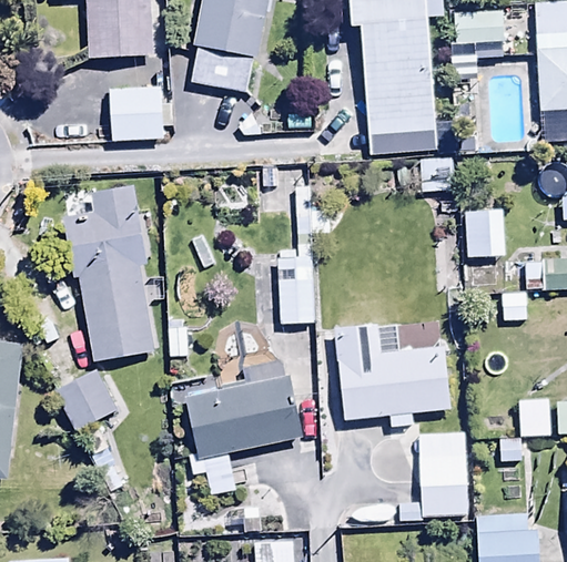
[(85,0),(88,57),(151,55),(149,0),(85,0)]
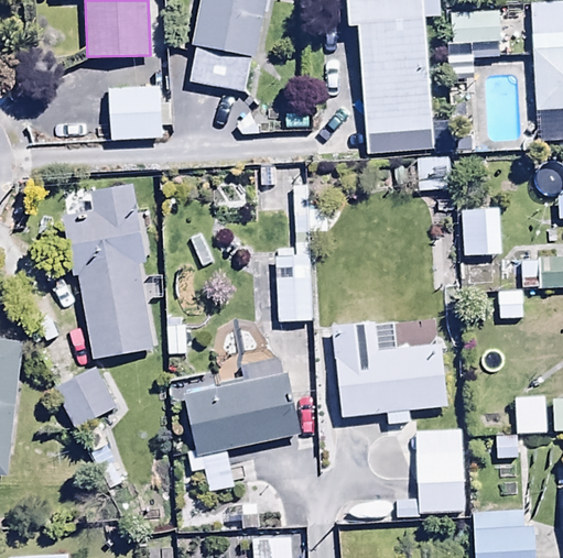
[(205,0),(188,83),(247,95),(264,0),(205,0)]
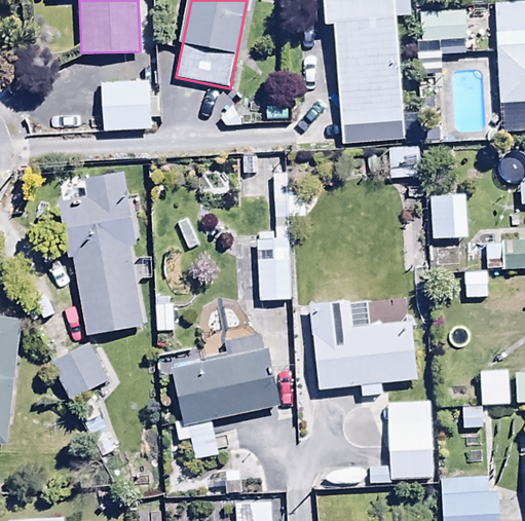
[(420,0),(421,21),(464,20),(463,0),(420,0)]
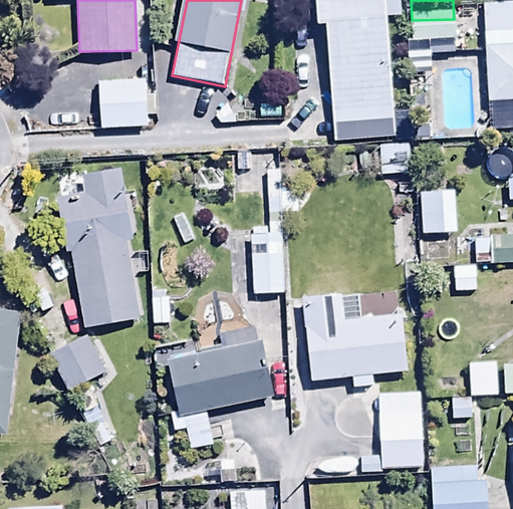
[(498,0),(484,1),(487,100),(512,99),(512,0),(498,0)]
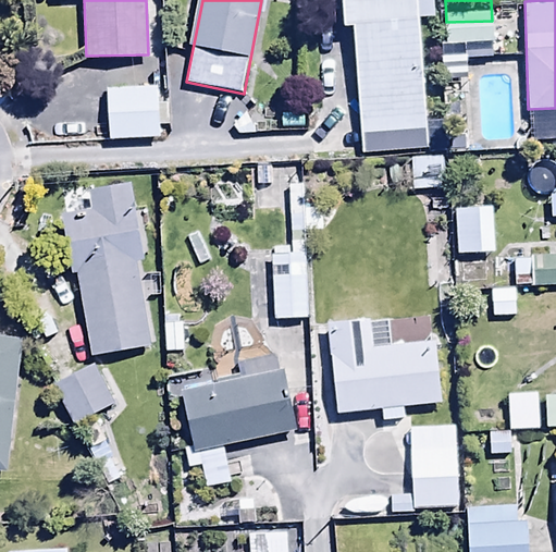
[(158,68),(107,69),(108,118),(159,117),(158,68)]
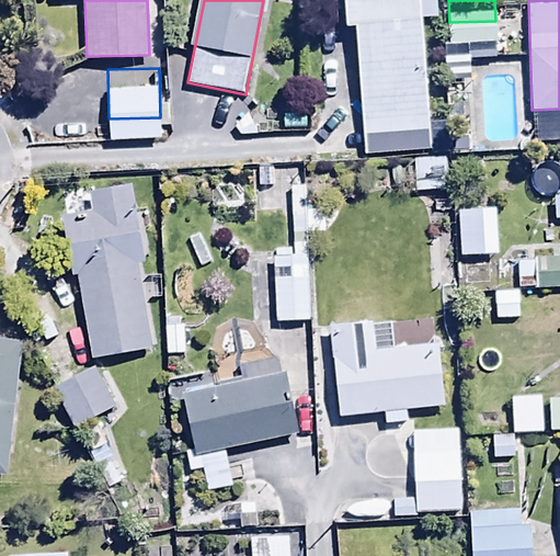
[(445,132),(412,134),(414,166),(446,163),(445,132)]
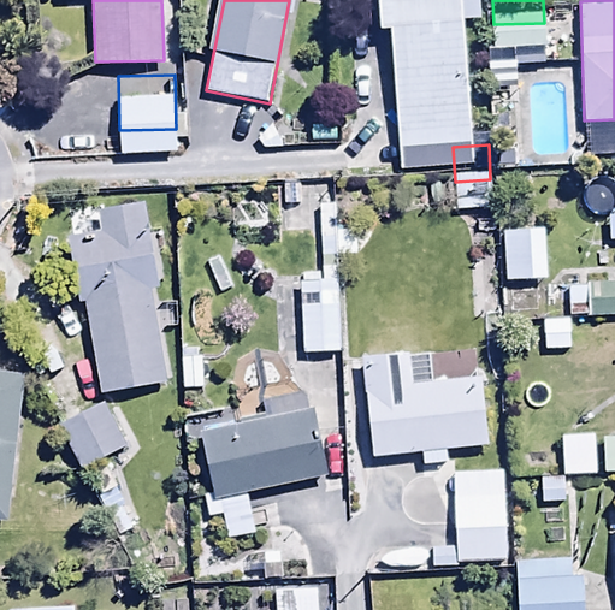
[(105,231),(67,236),(76,298),(86,297),(98,391),(166,382),(154,286),(159,285),(148,200),(101,206),(105,231)]
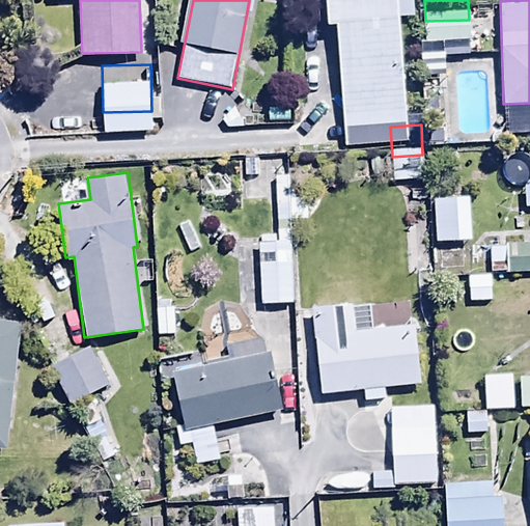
[(455,172),(433,172),(433,218),(456,218),(455,172)]
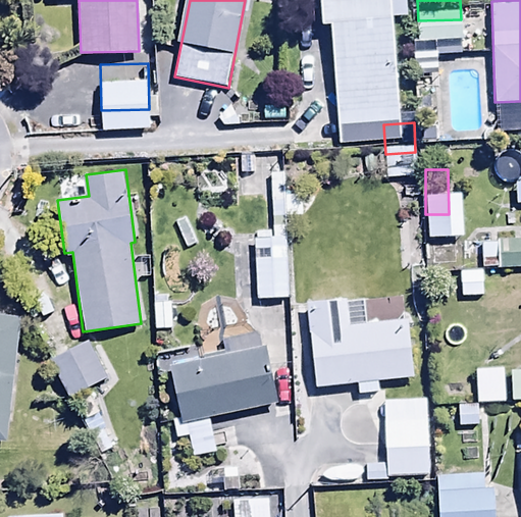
[(290,298),(289,215),(302,214),(302,194),(287,194),(285,171),(272,171),(273,239),(256,240),(256,299),(290,298)]
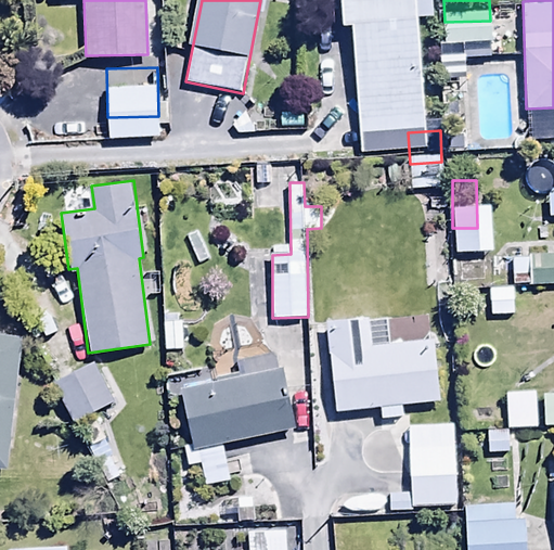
[(553,252),(512,255),(514,282),(553,280),(553,252)]
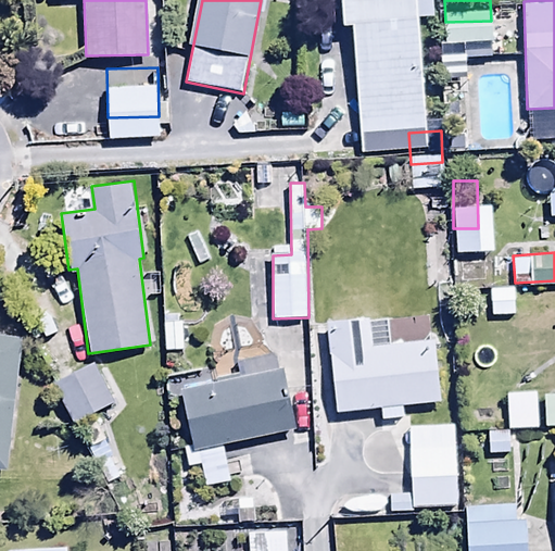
[(389,314),(329,320),(338,413),(379,409),(380,415),(405,413),(404,404),(442,401),(437,336),(392,340),(389,314)]
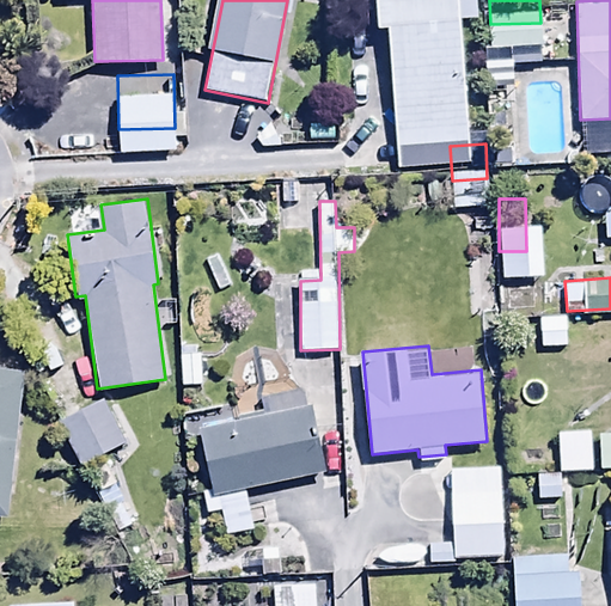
[(29,367),(0,363),(0,513),(12,514),(29,367)]
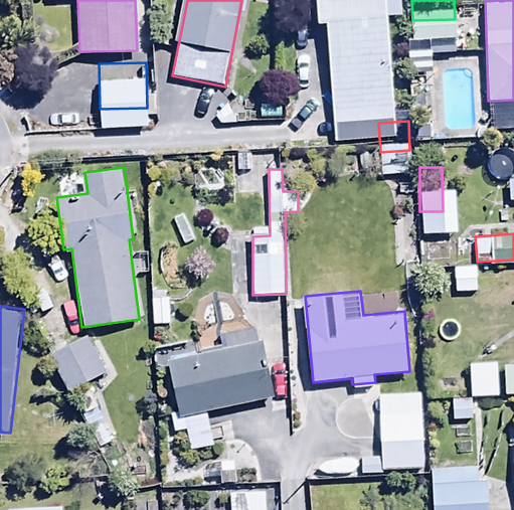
[(105,373),(86,334),(49,352),(68,391),(105,373)]
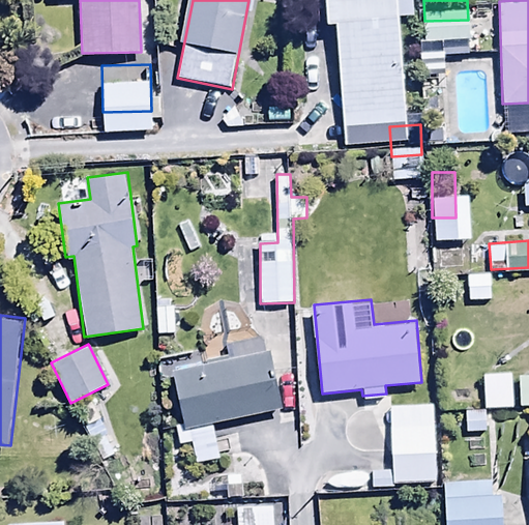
[(197,462),(218,457),(209,421),(283,403),(269,351),(174,375),(197,462)]
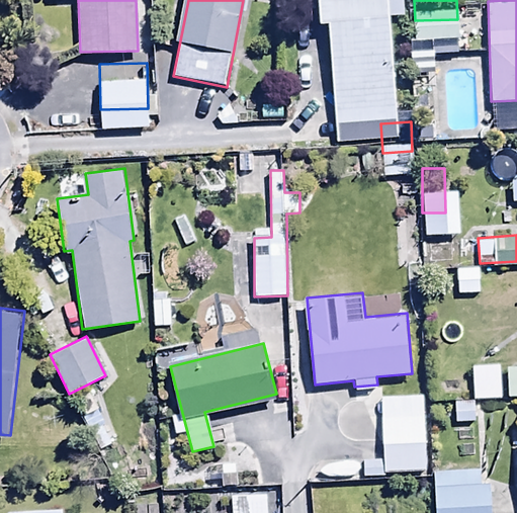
[(425,376),(380,377),(381,448),(426,448),(425,376)]
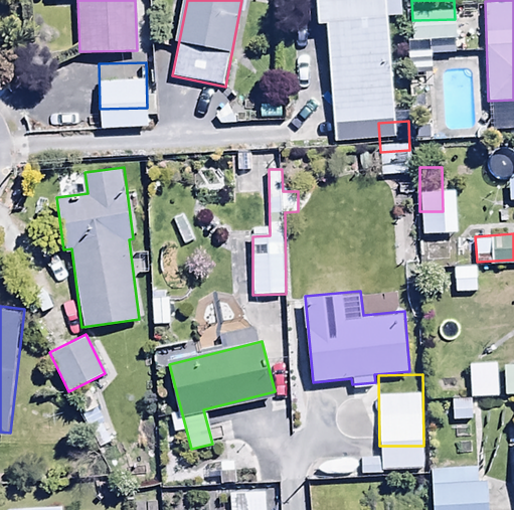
[(487,509),(485,465),(433,468),(434,509),(487,509)]
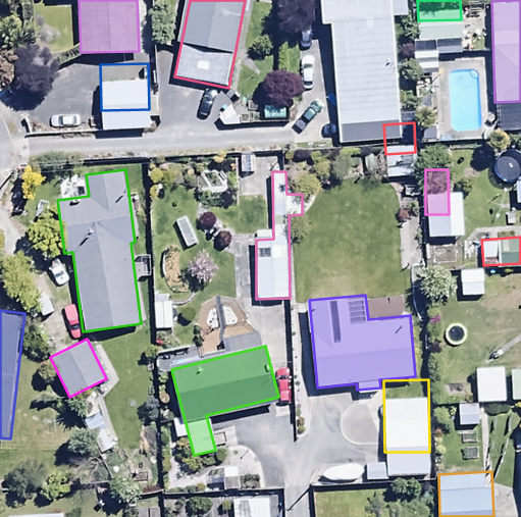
[(269,516),(270,498),(233,498),(233,516),(269,516)]
